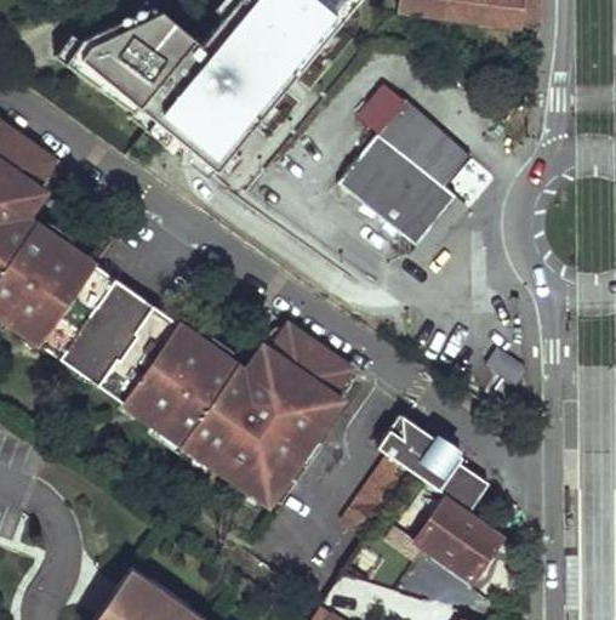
[(218,172),(360,0),(235,0),(199,45),(161,12),(87,46),(80,58),(218,172)]
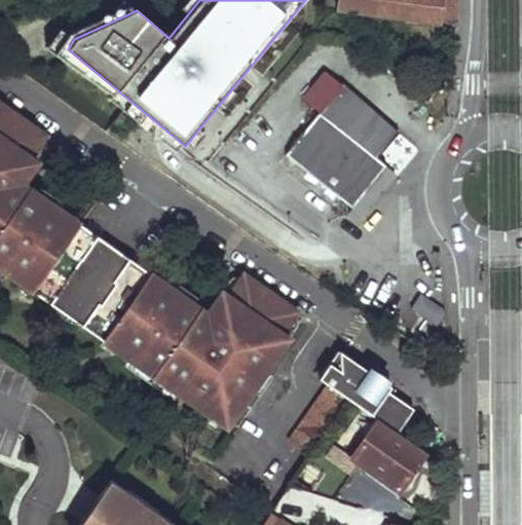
[(340,0),(339,13),(445,27),(448,0),(340,0)]
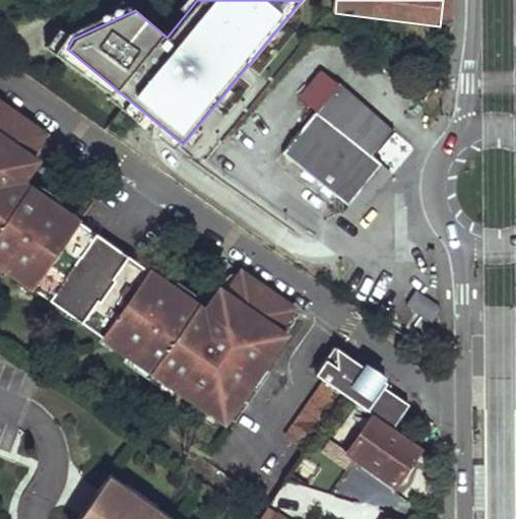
[(282,154),(351,203),(381,161),(373,155),(393,129),(363,107),(334,85),(313,113),(282,154)]
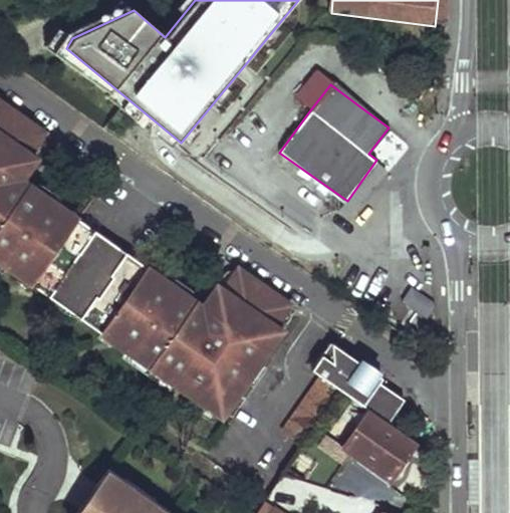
[(0,259),(19,273),(22,269),(33,277),(30,281),(52,297),(56,293),(83,313),(80,317),(102,333),(105,328),(116,336),(113,341),(150,366),(153,362),(164,370),(161,374),(220,418),(282,331),(276,326),(291,306),(238,268),(224,290),(217,285),(205,302),(210,306),(207,310),(204,314),(196,315),(190,310),(196,302),(160,276),(156,281),(145,274),(148,268),(126,253),(122,259),(94,240),(98,233),(76,217),(73,222),(61,214),(65,209),(29,184),(22,193),(16,188),(15,180),(18,176),(20,173),(26,176),(38,158),(31,154),(46,133),(0,98),(0,259)]
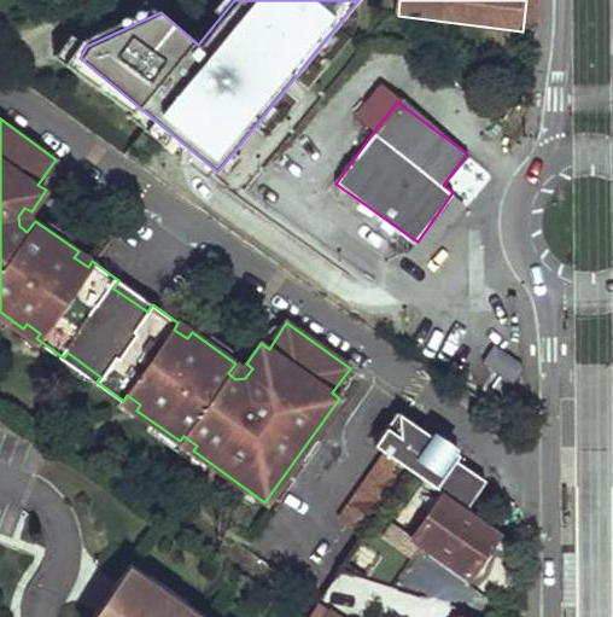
[(77,174),(71,170),(63,182),(68,186),(77,174)]
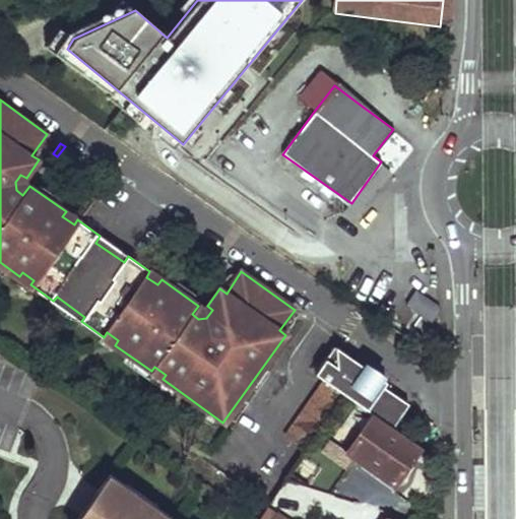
[(29,186),(18,178),(15,182),(16,190),(22,195),(29,186)]
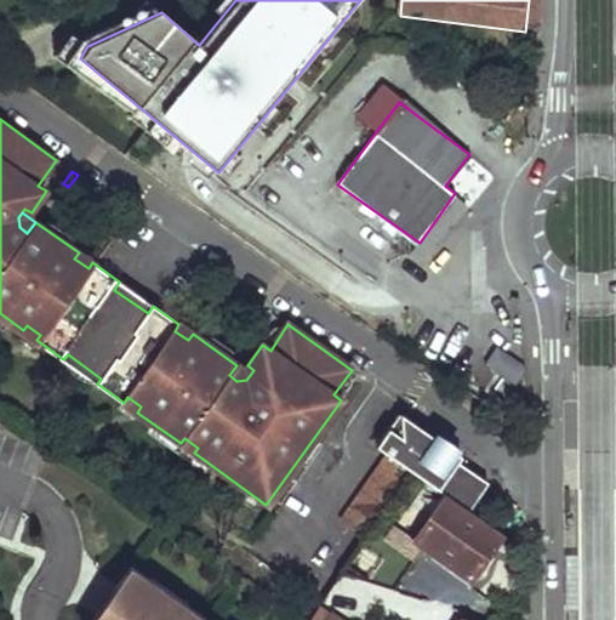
[(92,262),(79,252),(74,259),(89,268),(92,262)]
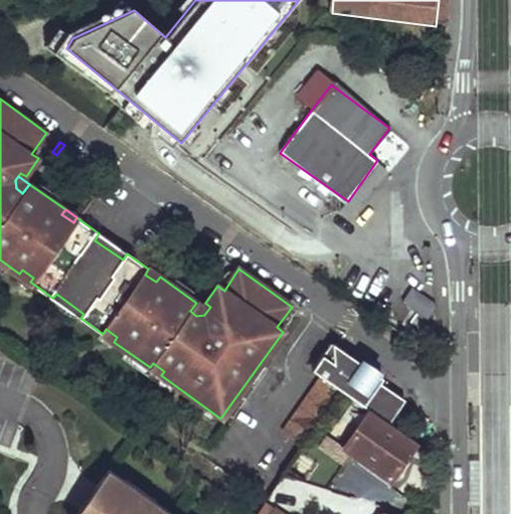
[(127,253),(99,233),(95,240),(123,260),(127,253)]
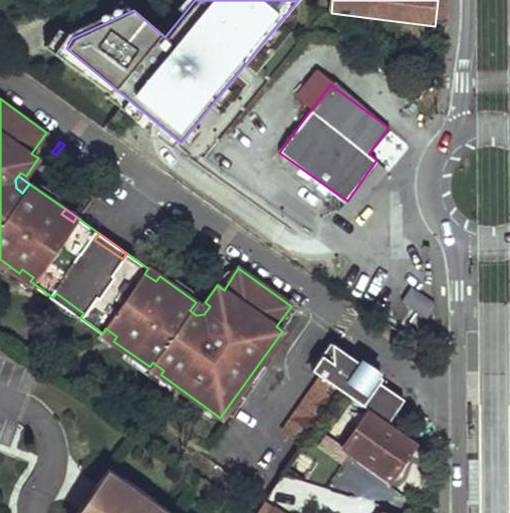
[(220,270),(226,260),(222,257),(215,267),(220,270)]
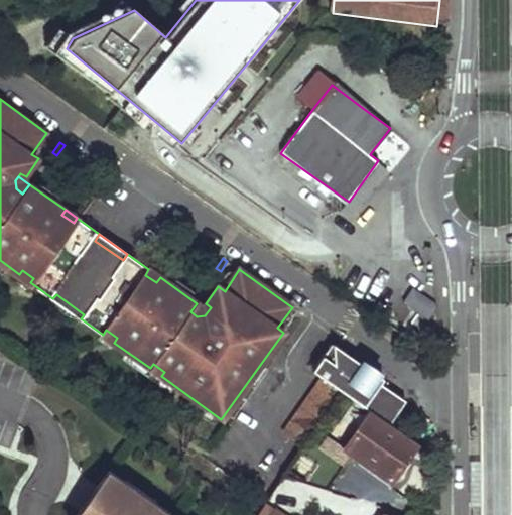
[(160,277),(148,269),(145,275),(156,282),(160,277)]
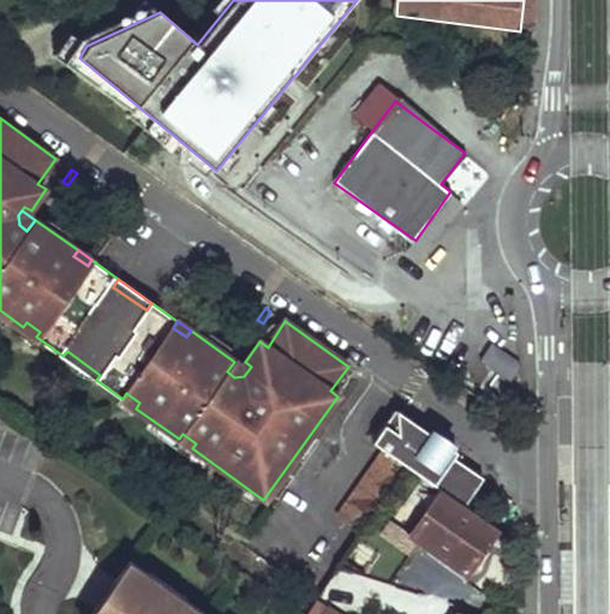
[(23,327),(36,337),(40,332),(27,322),(23,327)]
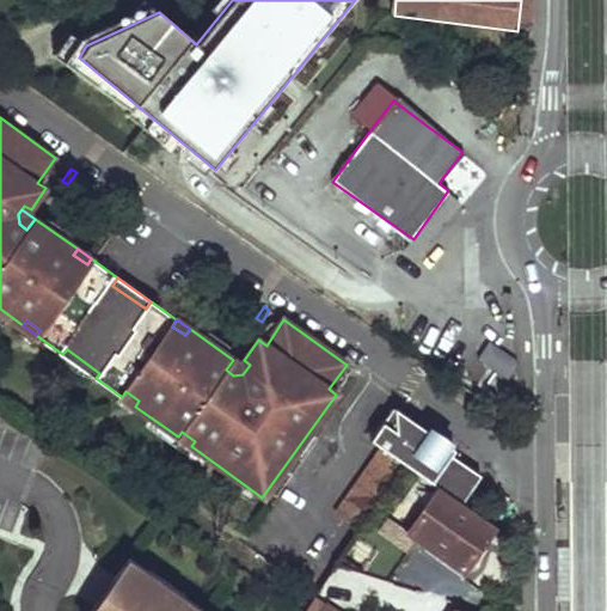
[(62,354),(96,378),(99,373),(67,349),(62,354)]
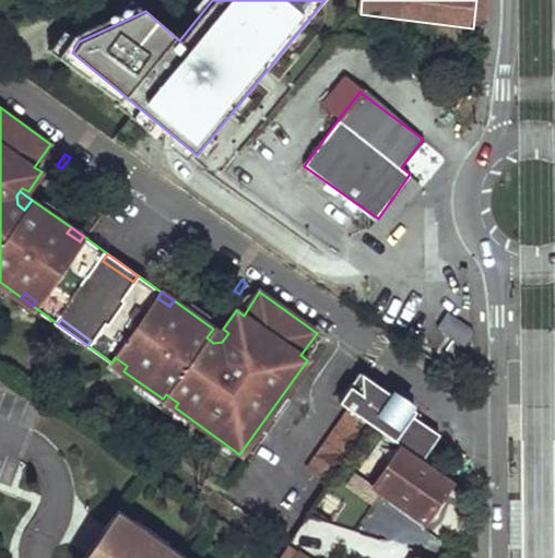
[(225,337),(213,329),(207,337),(213,343),(222,342),(225,337)]
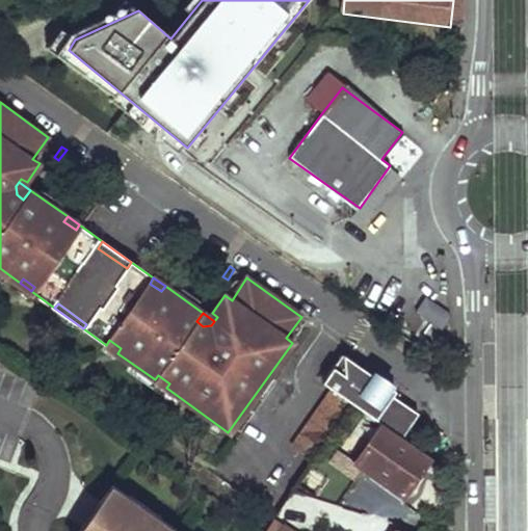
[(106,345),(117,353),(121,348),(109,340),(106,345)]
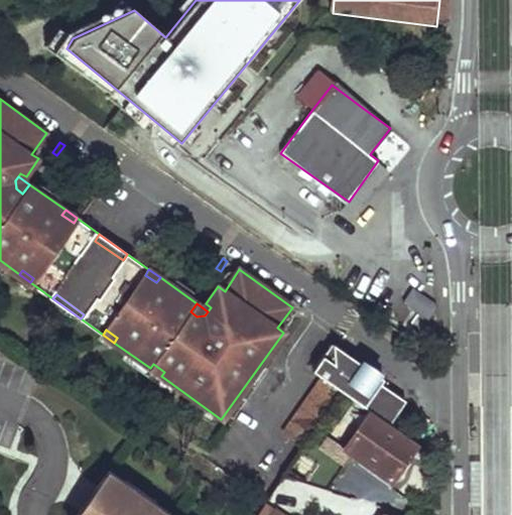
[(333,340),(313,367),(325,375),(344,388),(372,408),(390,421),(407,399),(382,381),(384,376),(333,340)]
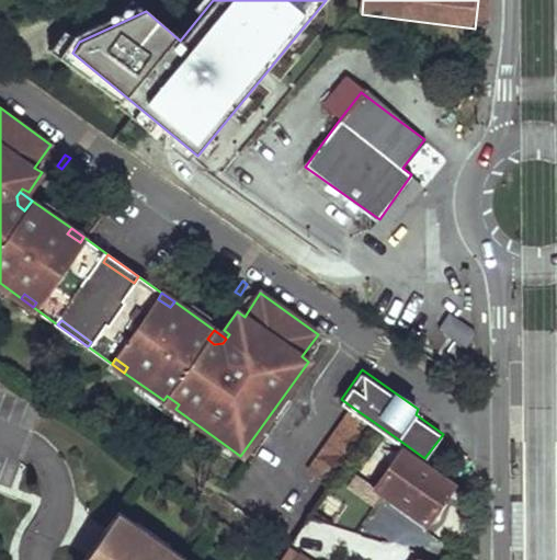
[(163,400),(175,409),(179,404),(167,396),(163,400)]
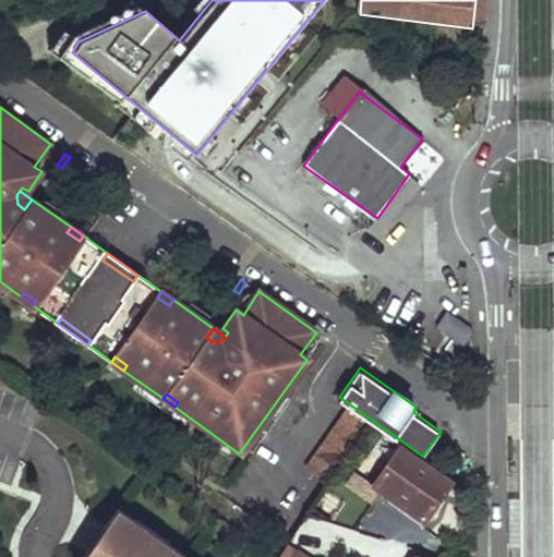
[(372,420),(351,406),(309,462),(329,479),(372,420)]
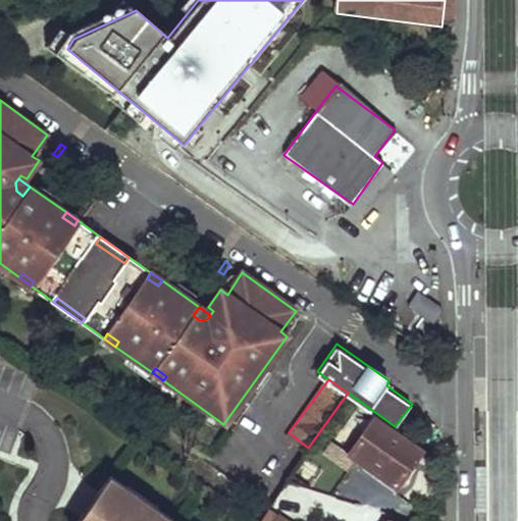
[(395,426),(376,413),(349,451),(333,439),(324,452),(347,467),(355,456),(396,485),(423,446),(395,426)]
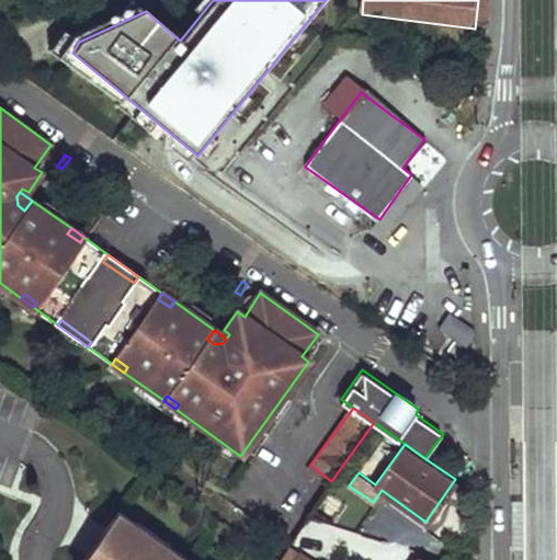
[(178,559),(174,557),(177,552),(168,546),(158,539),(155,544),(134,527),(117,516),(111,526),(91,555),(87,559),(178,559)]
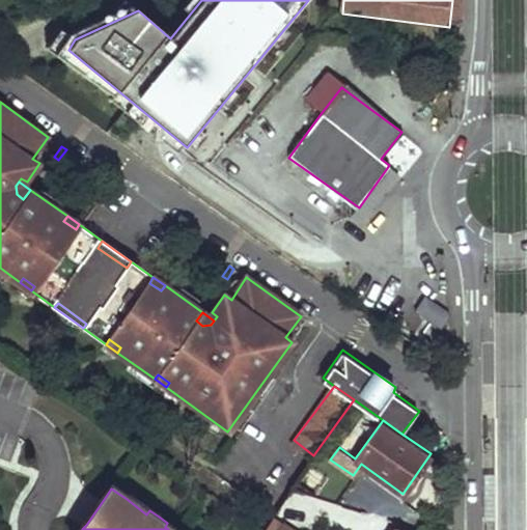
[(149,510),(159,517),(162,512),(132,492),(127,499),(146,514),(149,510)]
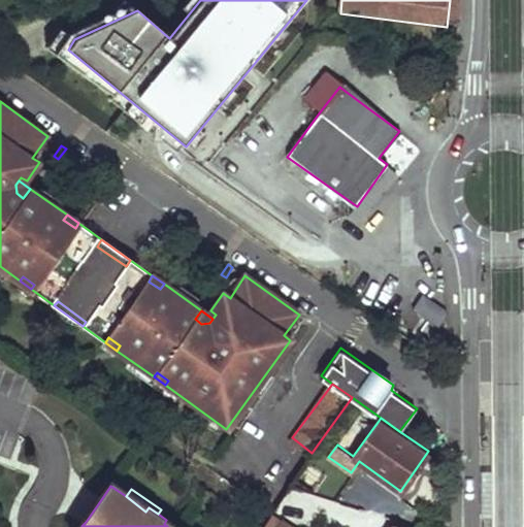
[(297,526),(275,513),(265,526),(297,526)]
